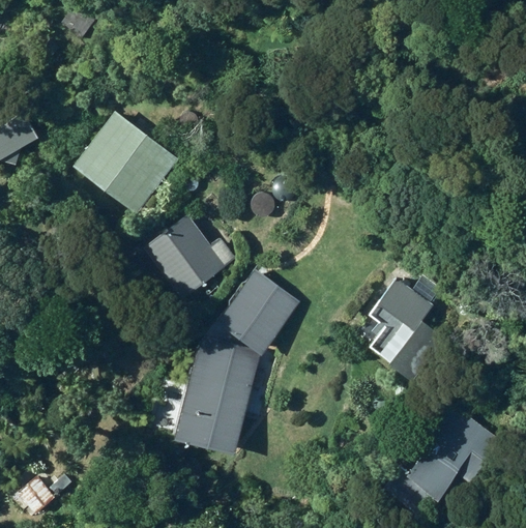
[(58,20),(79,36),(95,18),(74,1),(58,20)]
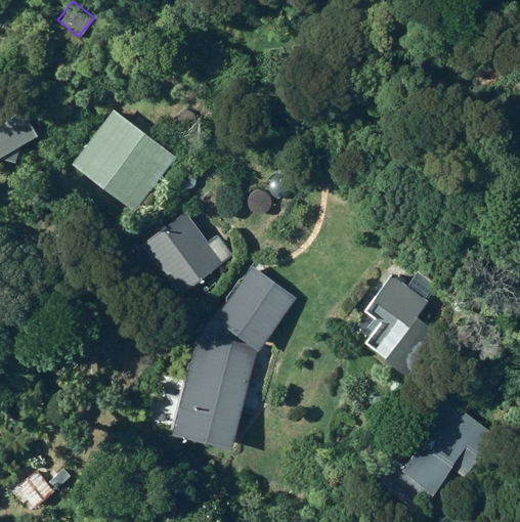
[(73,166),(133,212),(175,157),(115,111),(73,166)]
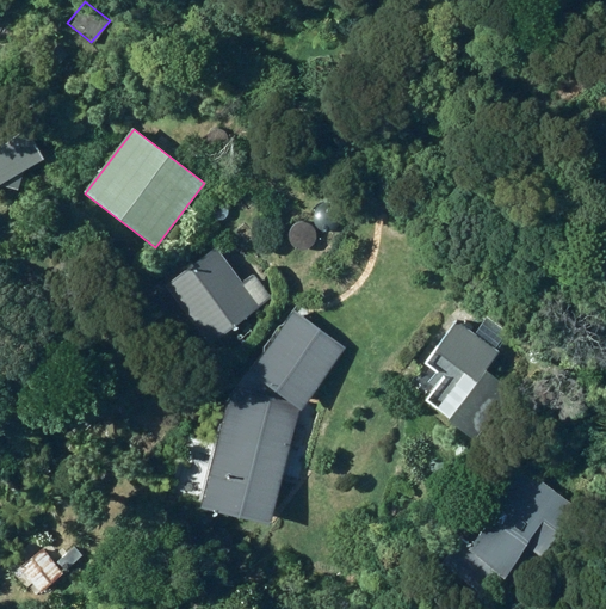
[(0,183),(44,158),(29,131),(0,147),(0,183)]
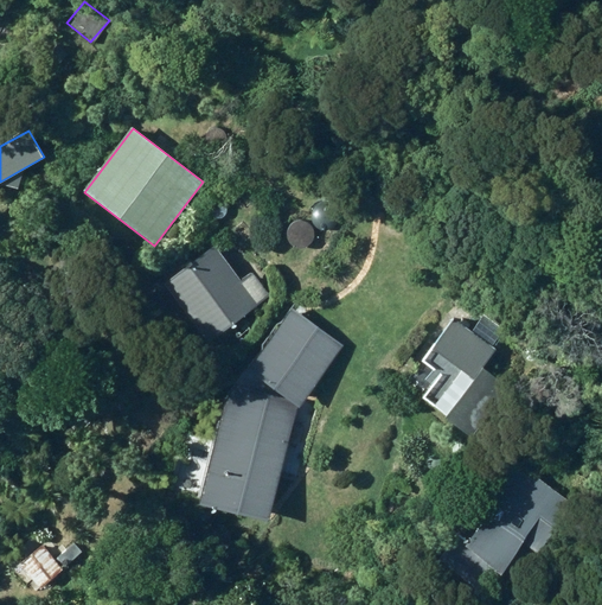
[(162,284),(206,343),(268,297),(250,273),(239,280),(213,244),(162,284)]
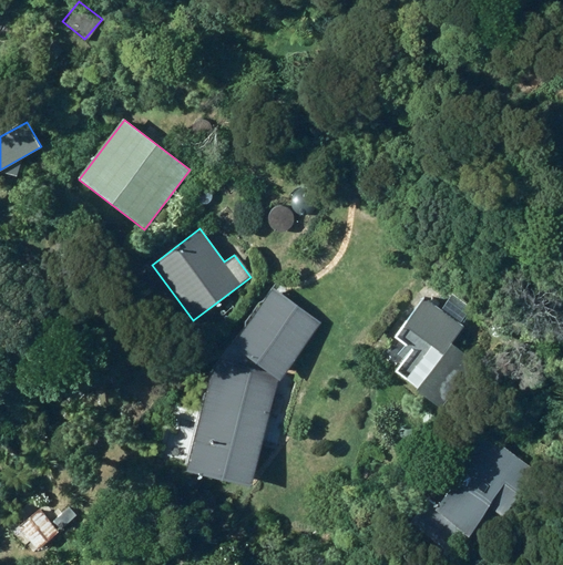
[(187,472),(251,490),(279,383),(320,321),(269,288),(232,345),(251,357),(243,369),(217,362),(187,472)]
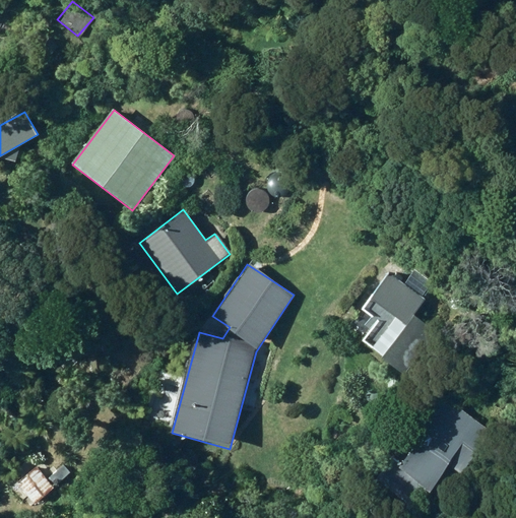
[(404,375),(437,332),(414,315),(426,300),(388,271),(360,309),(378,322),(364,340),(384,355),(382,359),(404,375)]
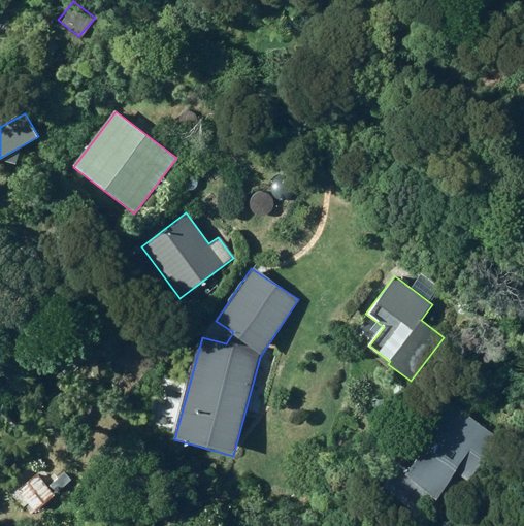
[(512,388),(523,374),(523,367),(520,364),(504,382),(512,388)]
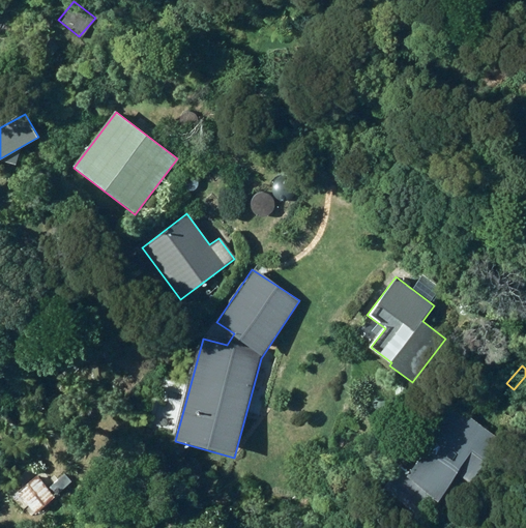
[(446,402),(417,443),(430,451),(410,479),(397,471),(384,491),(419,516),(432,498),(441,504),(459,477),(471,485),(486,465),(496,471),(512,446),(446,402)]
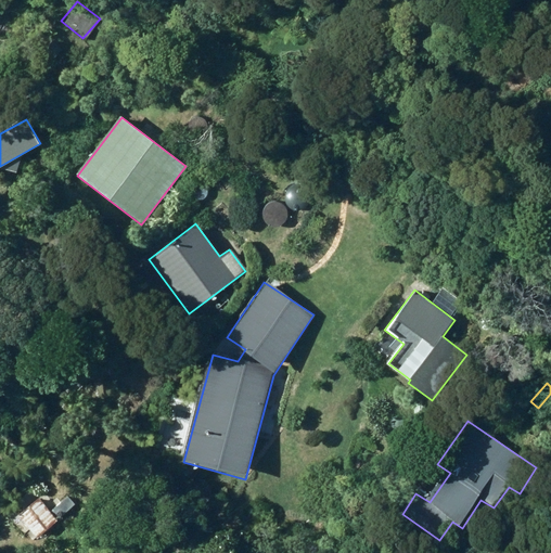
[(62,494),(50,508),(60,516),(72,503),(62,494)]
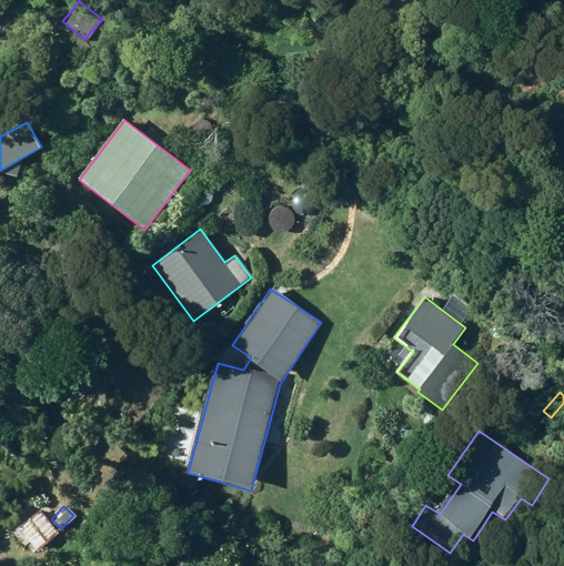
[(58,533),(38,508),(16,526),(36,551),(58,533)]
